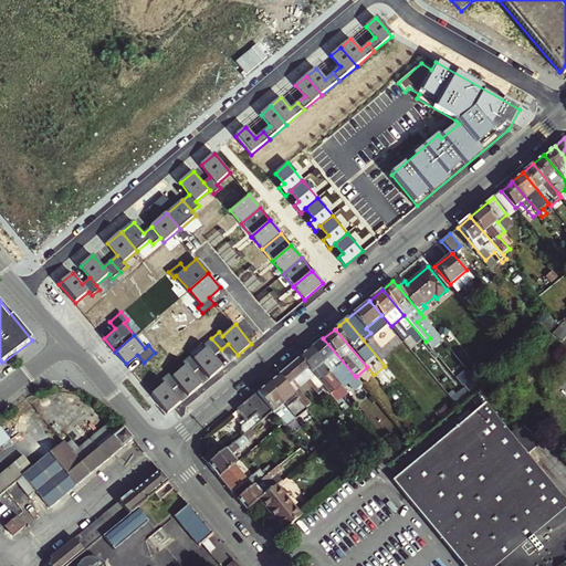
[(213,356),(221,349),(211,338),(203,344),(207,348),(194,359),(200,367),(209,378),(222,367),(213,356)]
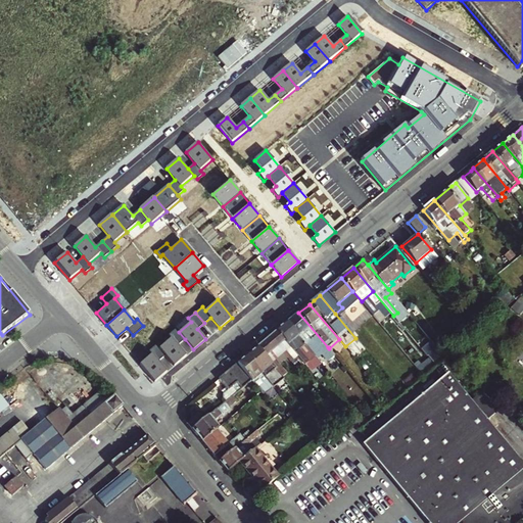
[(298,313),(287,323),(316,358),(328,347),(298,313)]
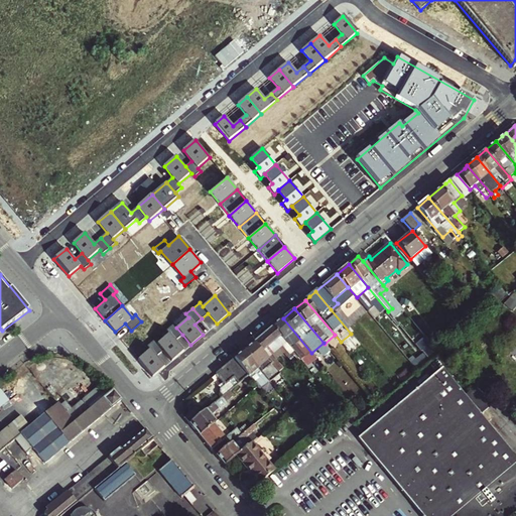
[(311,353),(283,318),(273,327),(296,355),(300,359),(306,366),(310,363),(305,357),(311,353)]
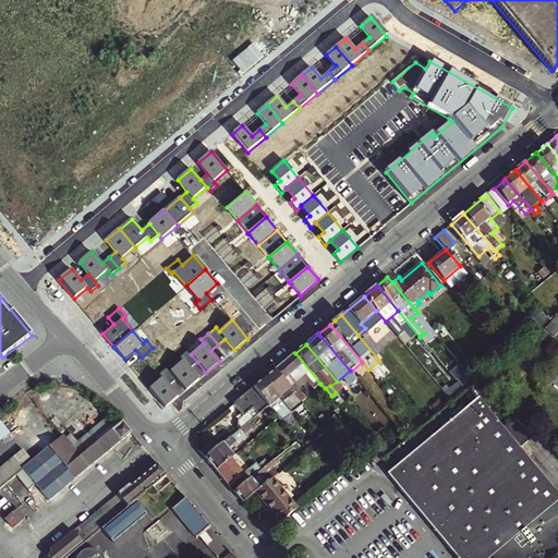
[(190,367),(197,362),(191,354),(187,350),(180,356),(183,361),(170,371),(177,378),(185,389),(198,379),(190,367)]
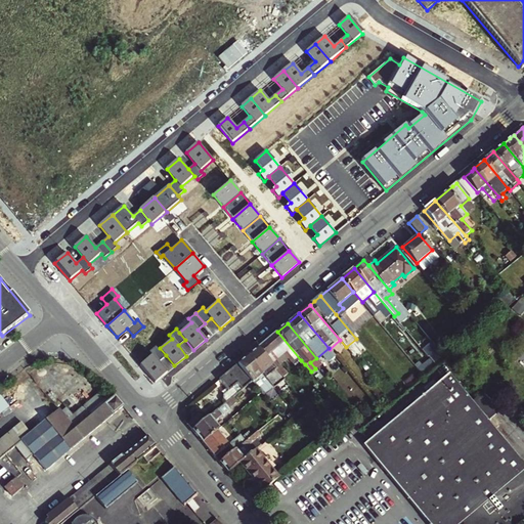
[(284,369),(276,360),(287,352),(295,360),(292,362),(298,369),(305,364),(301,360),(277,332),(264,343),(257,348),(278,374),(284,369)]
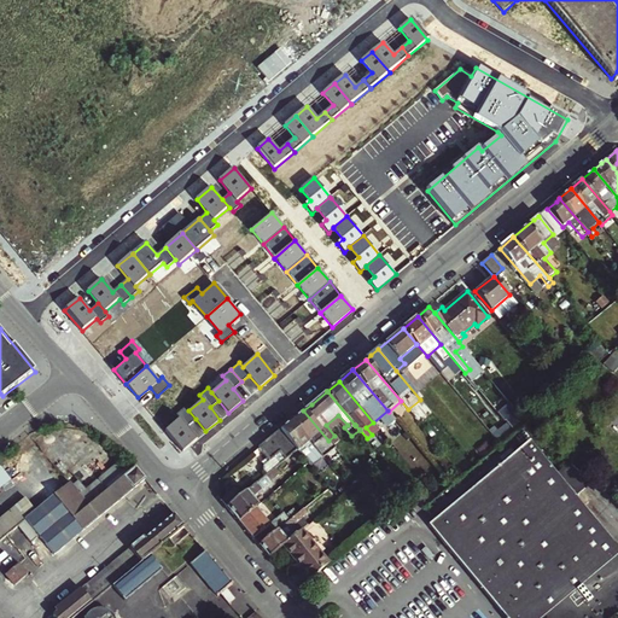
[(169,394),(152,408),(163,421),(180,408),(169,394)]
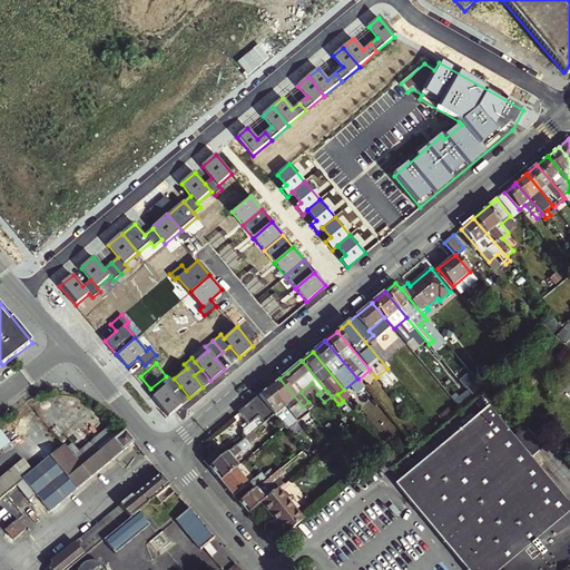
[(174,379),(170,375),(163,382),(166,385),(153,396),(168,415),(182,404),(173,393),(180,386),(174,379)]
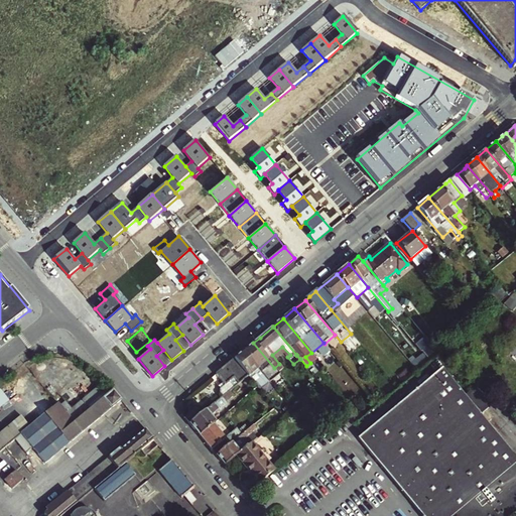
[(253,343),(244,351),(270,381),(280,374),(274,368),(253,343)]
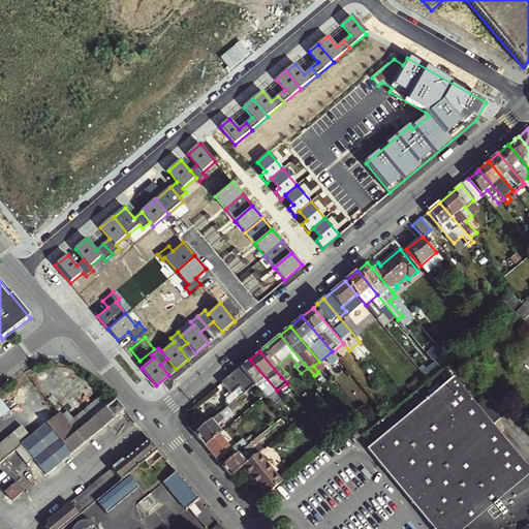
[(441,371),(449,364),(452,362),(442,351),(432,360),(435,364),(441,371)]
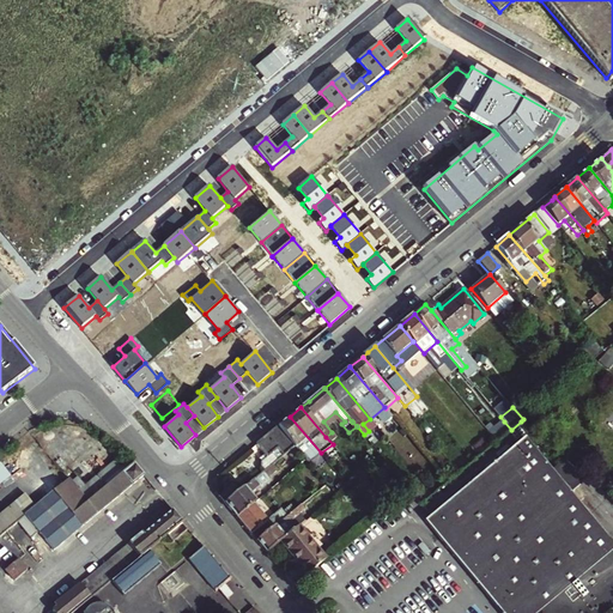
[(290,417),(278,426),(295,445),(307,460),(309,463),(321,454),(321,453),(290,417)]
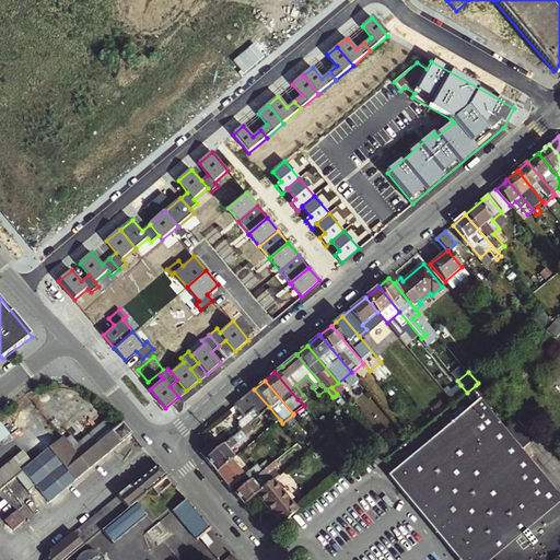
[(467,393),(461,385),(456,389),(463,396),(467,393)]
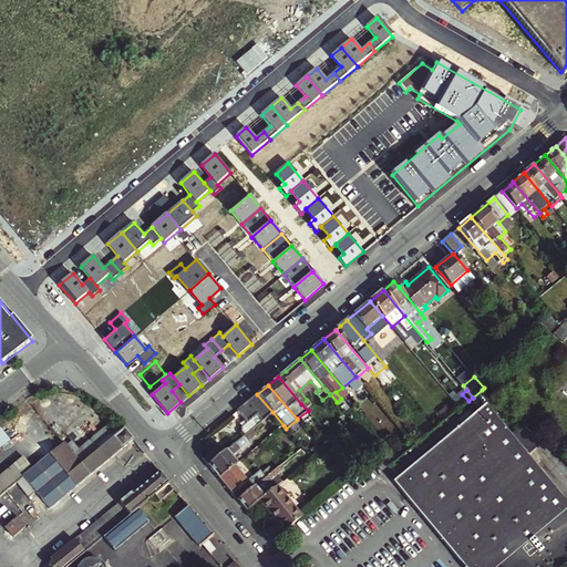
[(272,412),(257,394),(237,411),(247,423),(243,426),(241,432),(243,433),(244,433),(245,433),(246,433),(246,434),(272,412)]
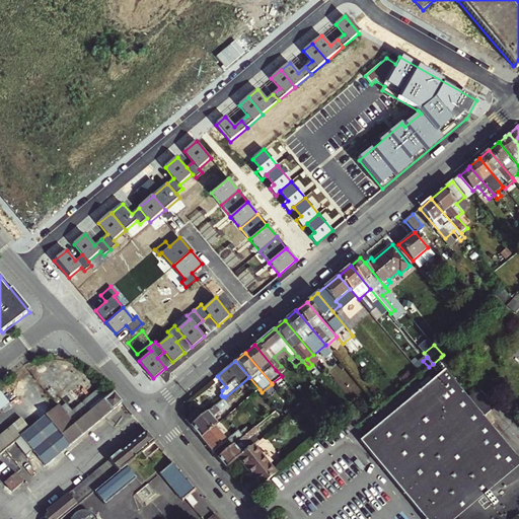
[(509,518),(518,512),(518,460),(480,416),(496,402),(479,389),(468,398),(445,372),(366,437),(431,516),(427,518),(509,518)]
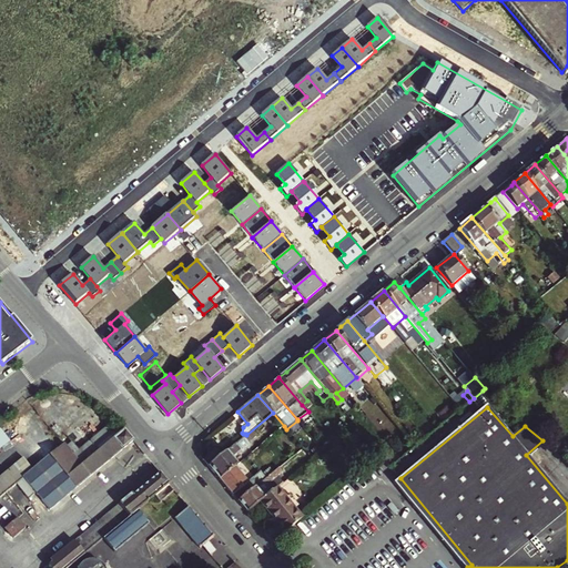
[(439,414),(446,422),(453,416),(446,408),(439,414)]
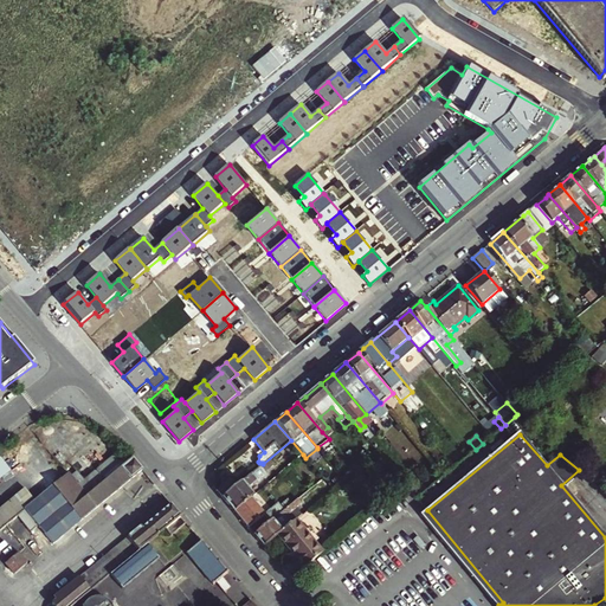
[(79,485),(69,474),(25,509),(53,543),(142,470),(141,469),(130,455),(129,455),(102,477),(97,471),(79,485)]
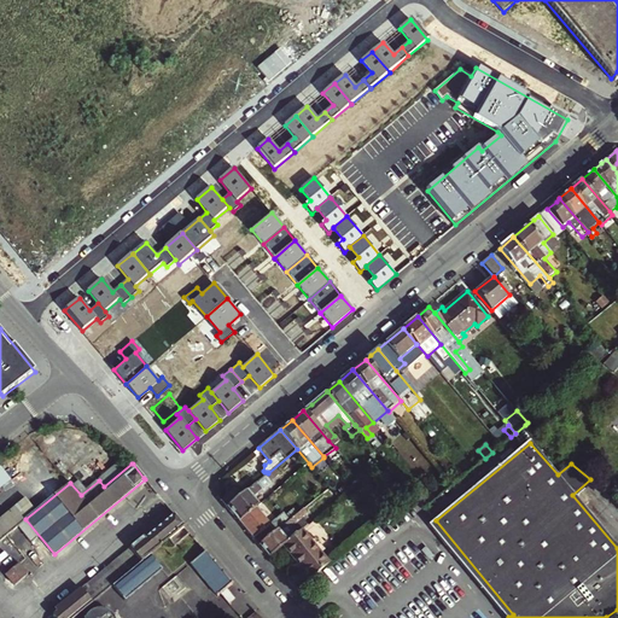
[(0,466),(0,489),(15,479),(4,465),(0,466)]
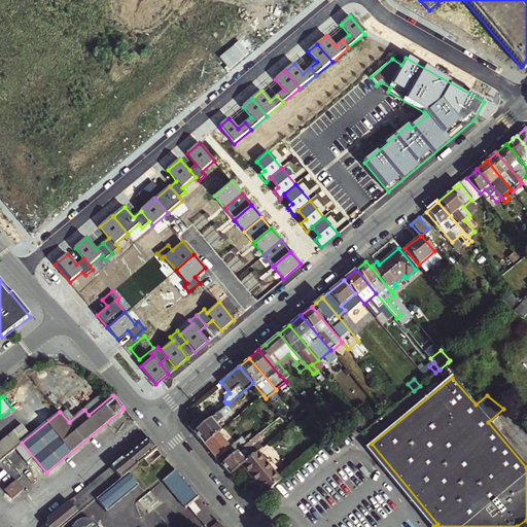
[(206,422),(194,432),(196,435),(204,445),(217,433),(220,431),(213,423),(223,414),(220,410),(206,422)]
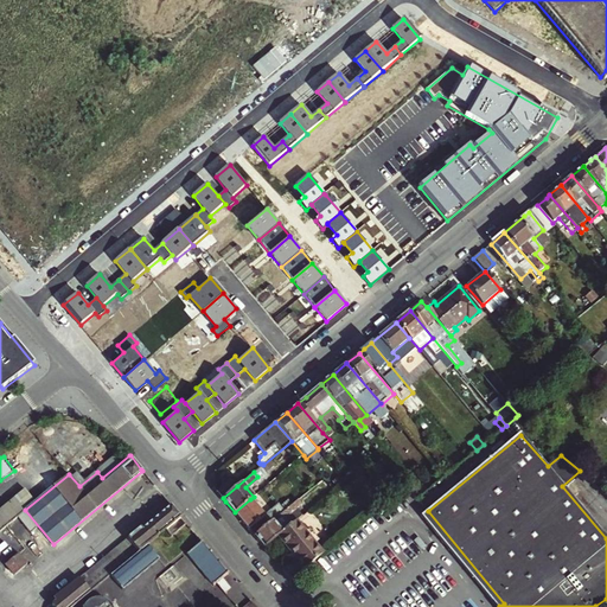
[(217,491),(223,498),(237,486),(231,479),(217,491)]
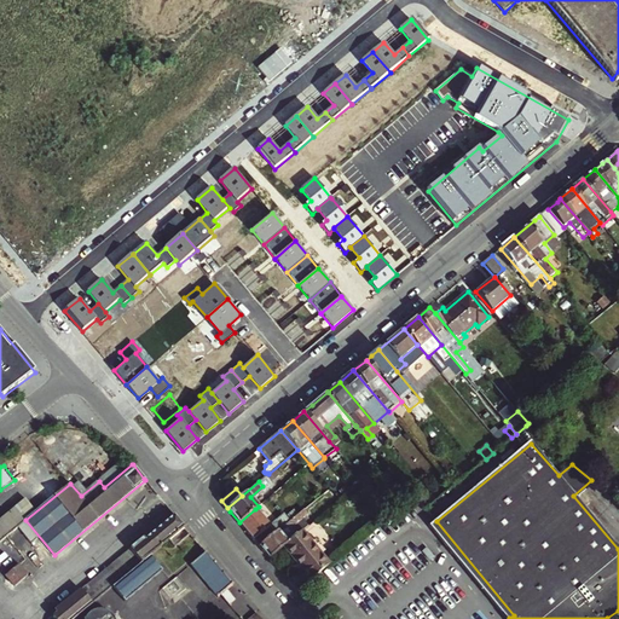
[(0,541),(25,520),(15,507),(0,519),(0,541)]
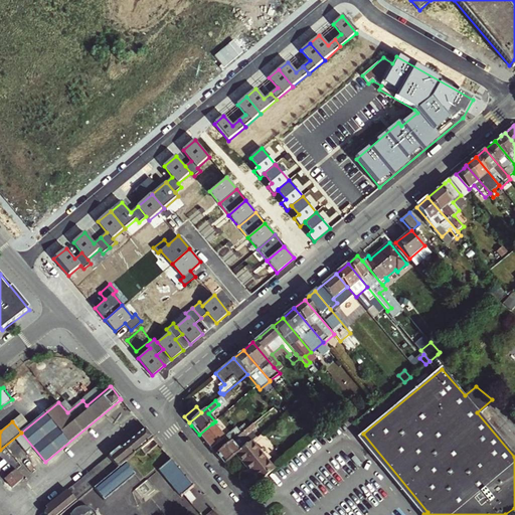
[(216,455),(233,441),(228,435),(224,438),(212,423),(199,435),(216,455)]
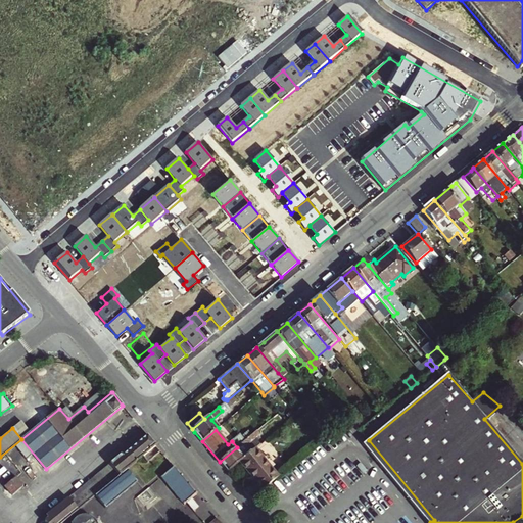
[(257,431),(237,447),(220,462),(228,472),(239,462),(255,448),(260,444),(255,439),(260,435),(257,431)]
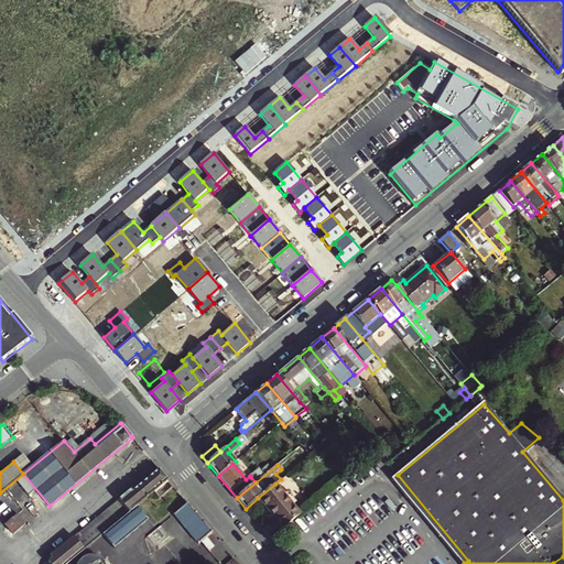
[(169,480),(160,469),(132,491),(131,490),(100,516),(111,528),(120,520),(137,507),(154,492),(169,480)]
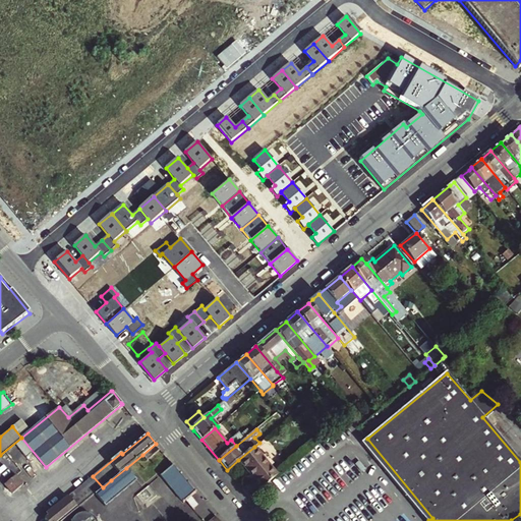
[(428,520),(432,518),(367,439),(362,443),(426,520),(428,520)]
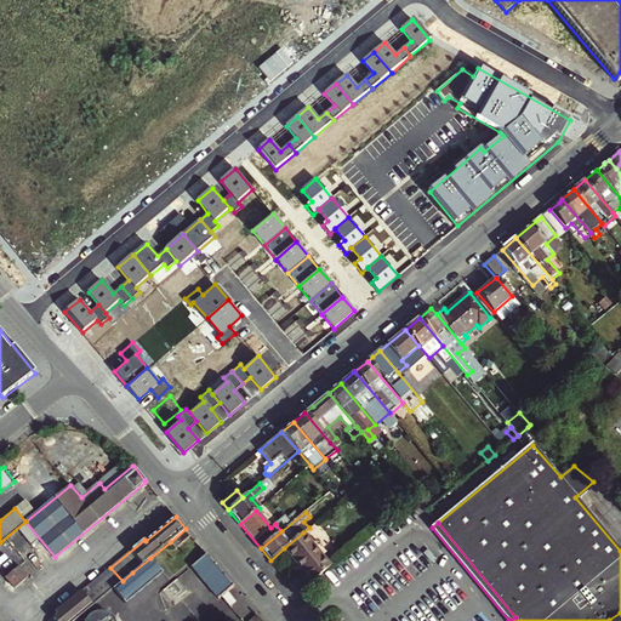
[(186,529),(170,542),(176,550),(192,536),(186,529)]
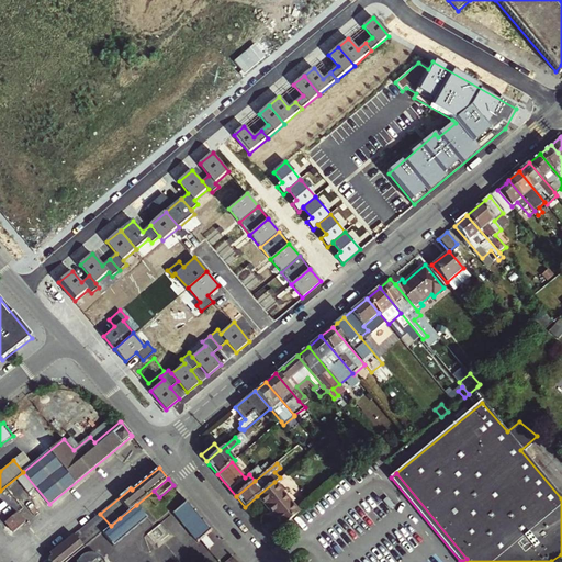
[(299,512),(274,482),(257,496),(281,526),(299,512)]
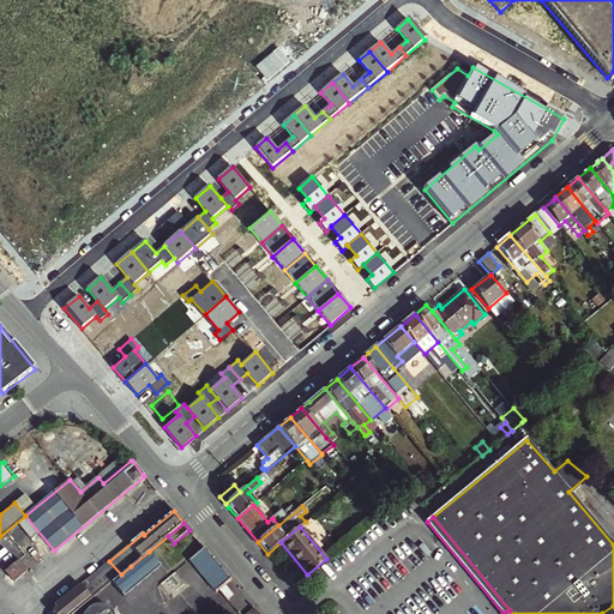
[(218,565),(204,548),(190,560),(215,591),(217,590),(224,584),(230,579),(218,565)]
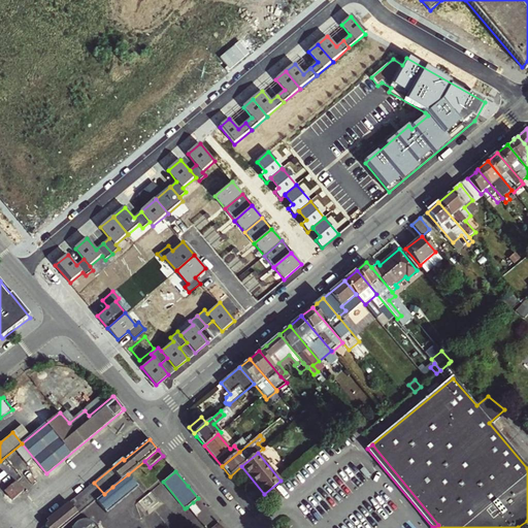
[(104,494),(97,500),(107,514),(139,487),(128,474),(112,487),(104,494)]
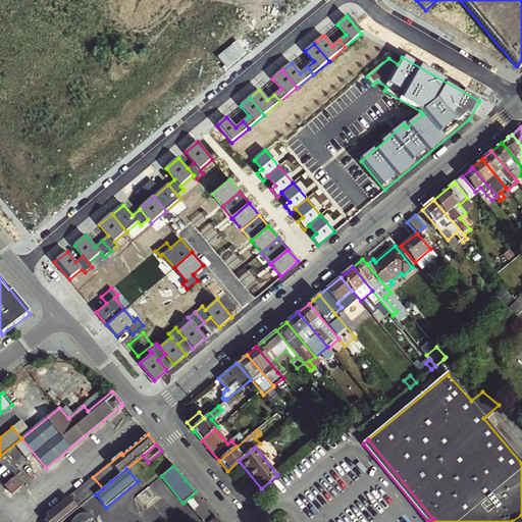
[(14,473),(3,483),(10,492),(22,483),(14,473)]
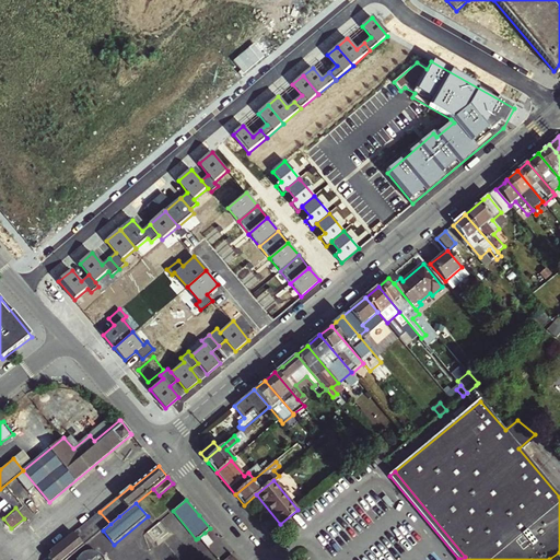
[(66,540),(50,552),(53,555),(48,559),(67,559),(103,531),(111,524),(100,512),(66,540)]
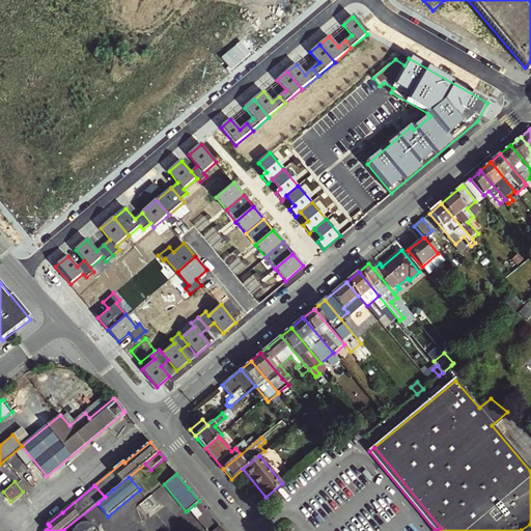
[(201,513),(194,505),(188,510),(195,519),(201,513)]
